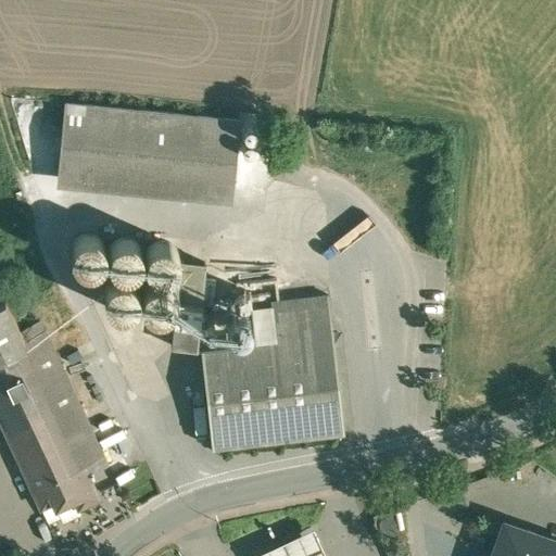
[(237,121),(65,103),(59,168),(230,186),(237,121)]
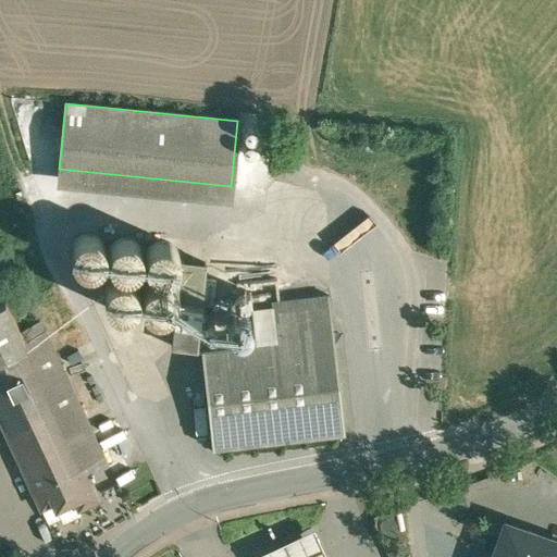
[(103,258),(104,251),(103,245),(99,239),(94,235),(87,234),(81,236),(74,239),(71,246),(70,252),(71,259),(75,264),(81,268),(87,269),(94,268),(100,263),(103,258)]
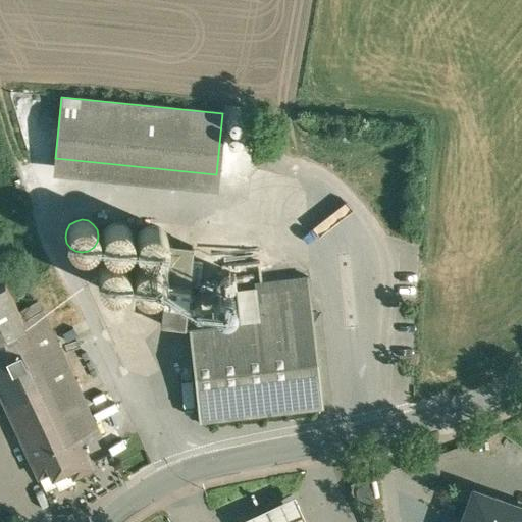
[(133,244),(134,238),(132,231),(128,225),(123,222),(116,221),(110,222),(105,226),(102,231),(101,238),(102,244),(106,250),(111,253),(117,254),(123,253),(128,249),(133,244)]
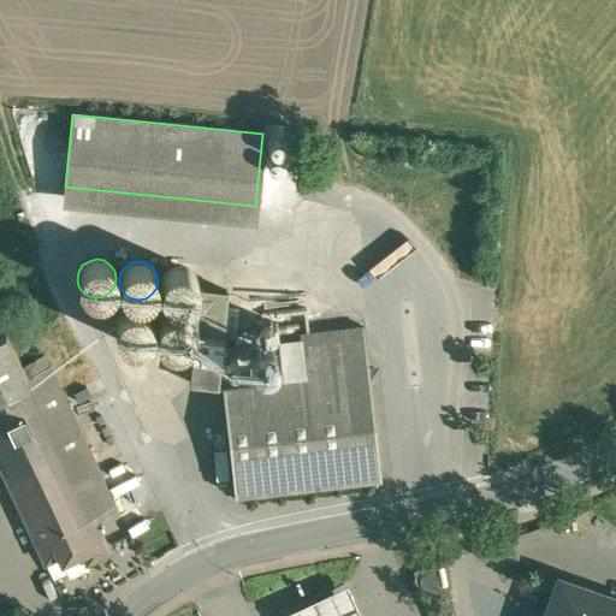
[(195,291),(196,284),(195,277),(190,270),(184,266),(177,265),(169,266),(163,271),(159,277),(158,284),(159,291),(164,298),(170,302),(177,303),(184,302),(190,297),(195,291)]
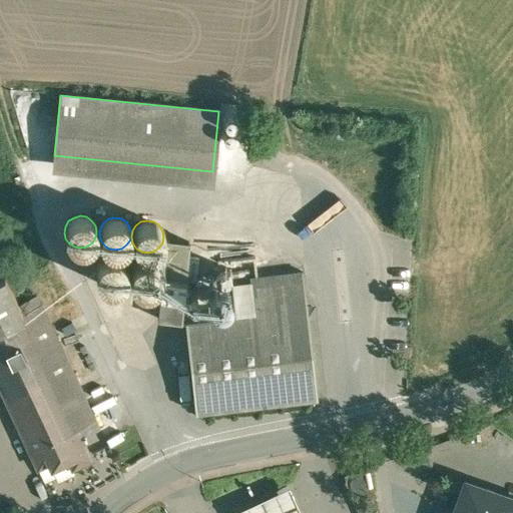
[(127,275),(128,269),(127,263),(123,258),(118,253),(112,252),(106,253),(101,258),(97,263),(96,269),(97,276),(101,281),(106,284),(112,285),(119,284),(124,280),(127,275)]
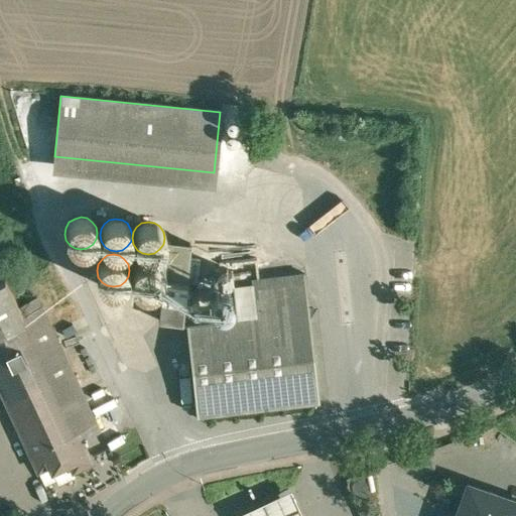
[(162,279),(163,273),(161,267),(158,262),(153,258),(146,257),(140,259),(135,262),(132,268),(131,274),(132,280),(136,285),(141,288),(147,289),(153,288),(158,285),(162,279)]
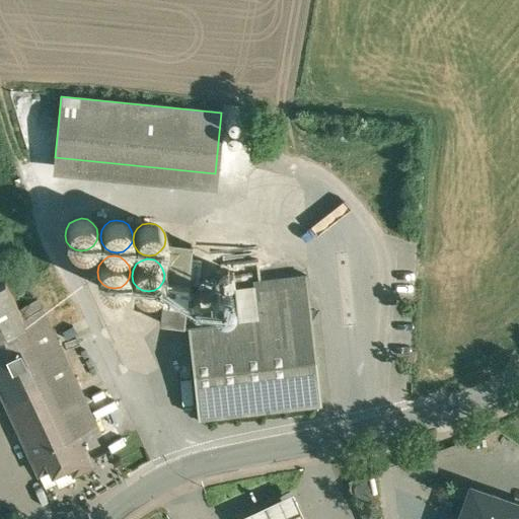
[(23,316),(0,266),(0,375),(39,458),(32,460),(39,473),(50,467),(53,473),(70,465),(73,473),(92,464),(82,443),(78,434),(23,316)]
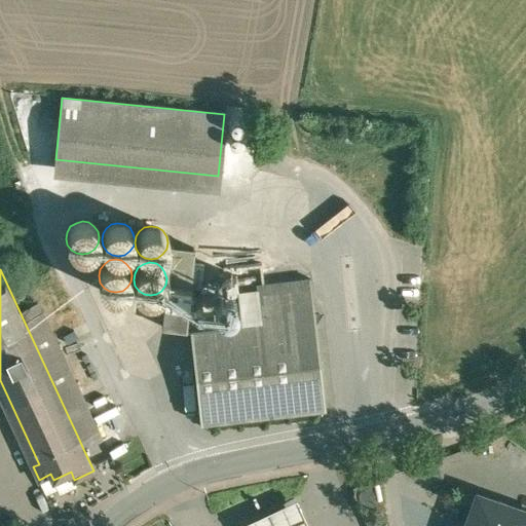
[(262,323),(191,331),(200,421),(325,408),(317,336),(324,335),(322,315),(315,316),(311,279),(258,286),(262,323)]
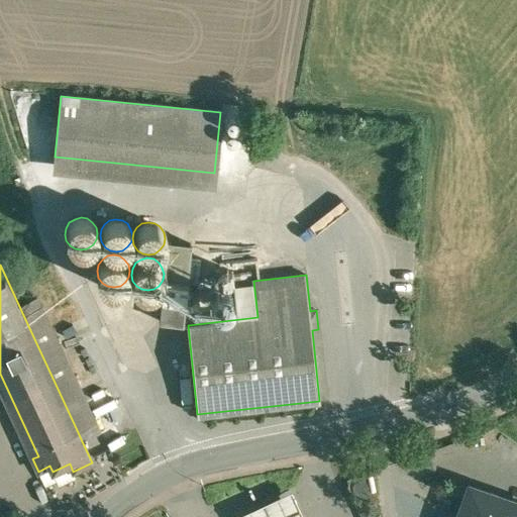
[(97,423),(42,306),(23,315),(78,432),(97,423)]
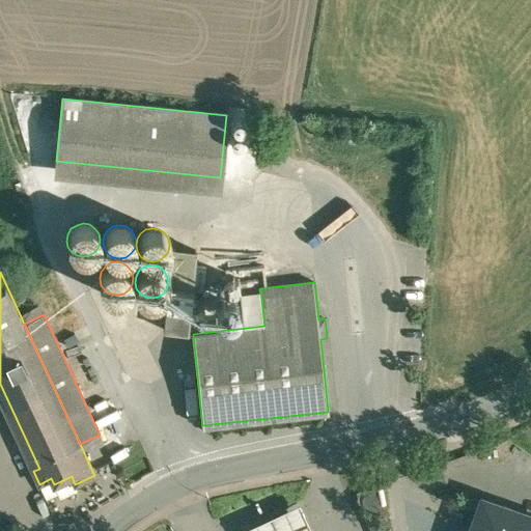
[(100,435),(80,444),(84,453),(104,444),(100,435)]
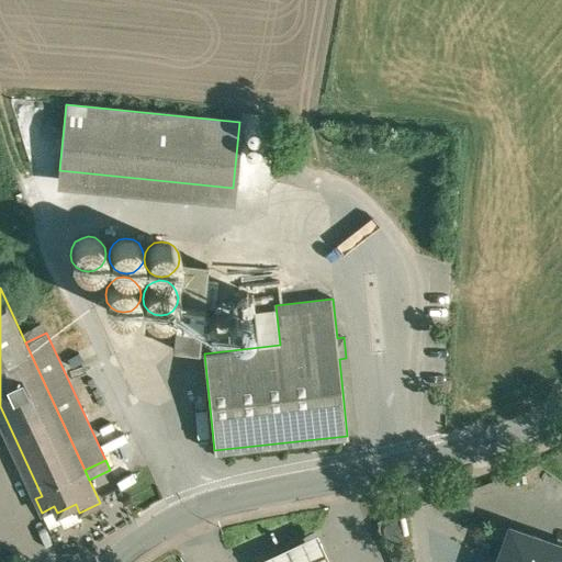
[(561,561),(561,547),(509,529),(496,561),(561,561)]
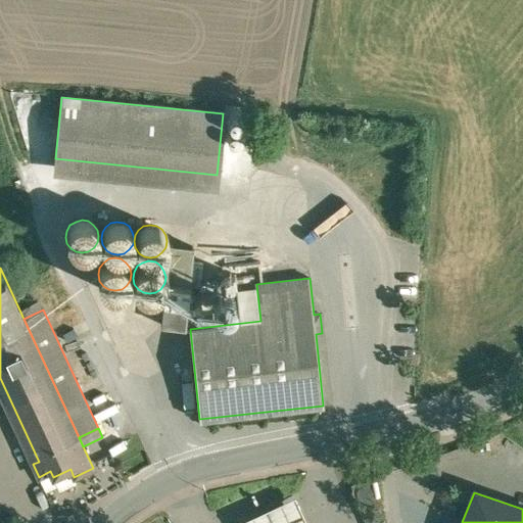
[(314,522),(302,497),(244,522),(314,522)]
